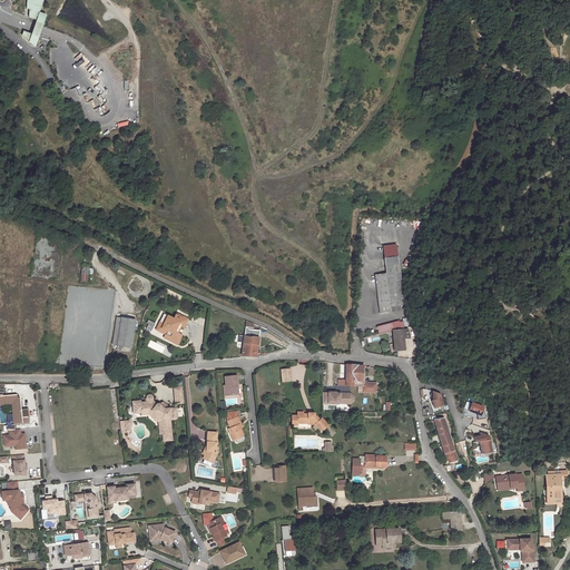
[(38,19),(46,22),(48,15),(40,11),(43,0),(27,0),(28,8),(30,9),(30,17),(38,19)]
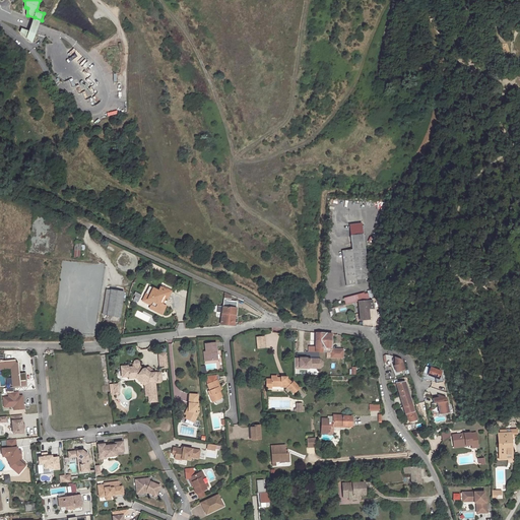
[(42,20),(35,17),(30,30),(37,33),(40,23),(42,20)]
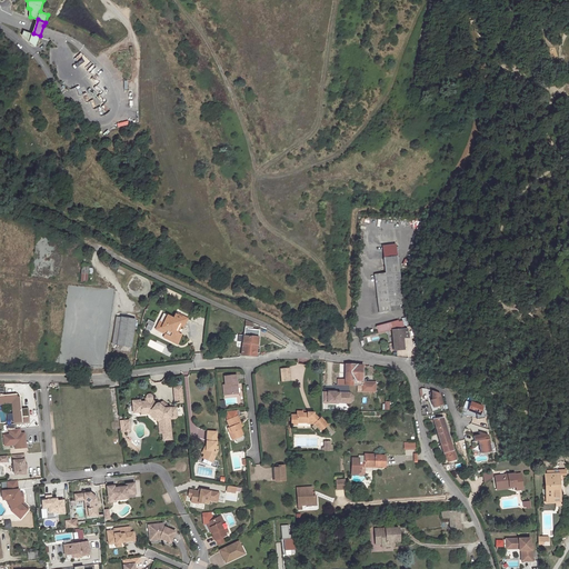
[(40,36),(33,33),(25,30),(23,36),(37,47),(40,36)]
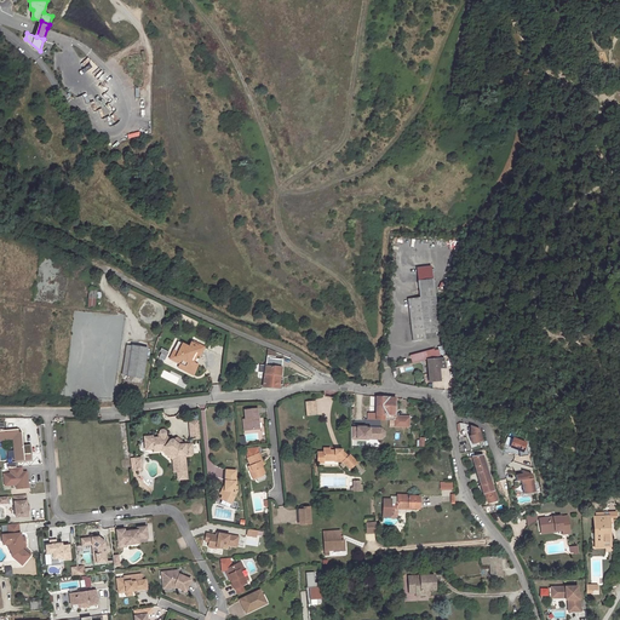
[(10,70),(0,70),(1,74),(0,74),(0,84),(11,84),(10,70)]
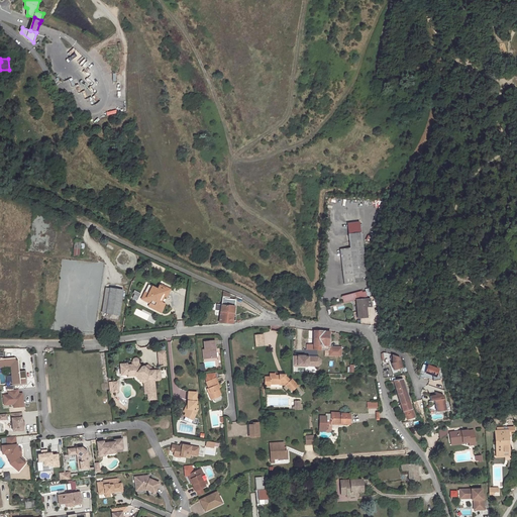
[(348,235),(360,233),(359,222),(347,223),(348,235)]
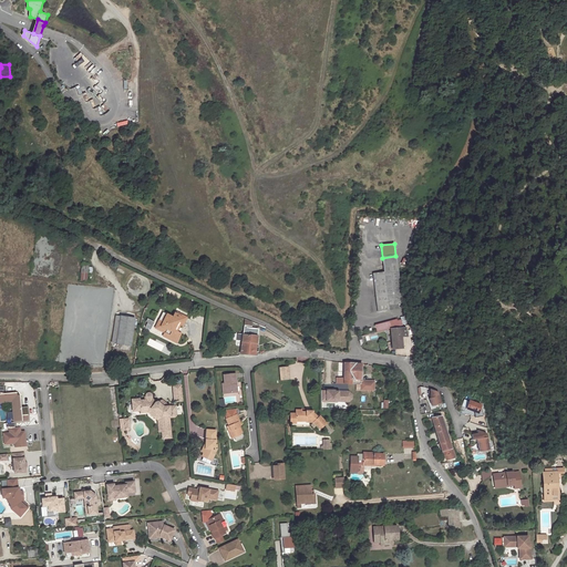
[(401,299),(395,256),(382,258),(384,274),(388,301),(401,299)]
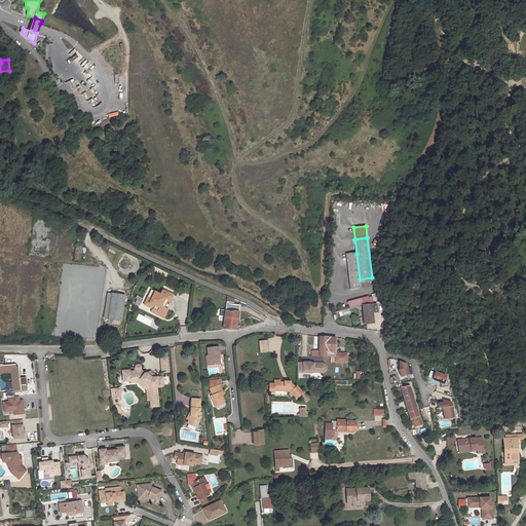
[(86,248),(75,247),(75,260),(86,260),(86,248)]
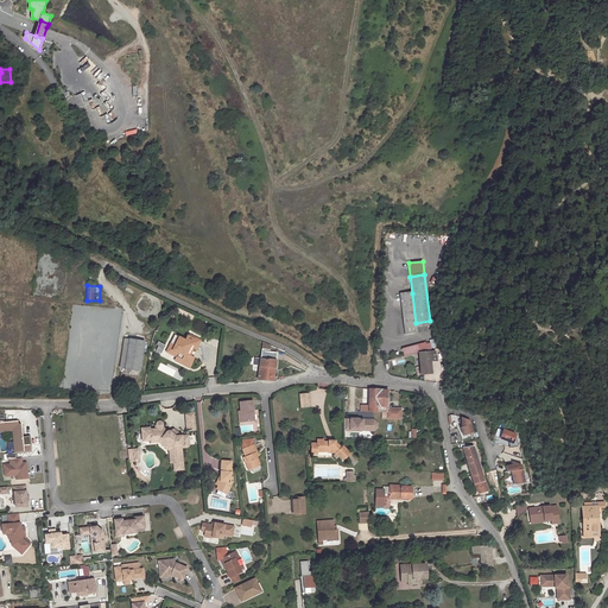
[(417,333),(417,328),(416,323),(412,293),(400,295),(405,334),(417,333)]
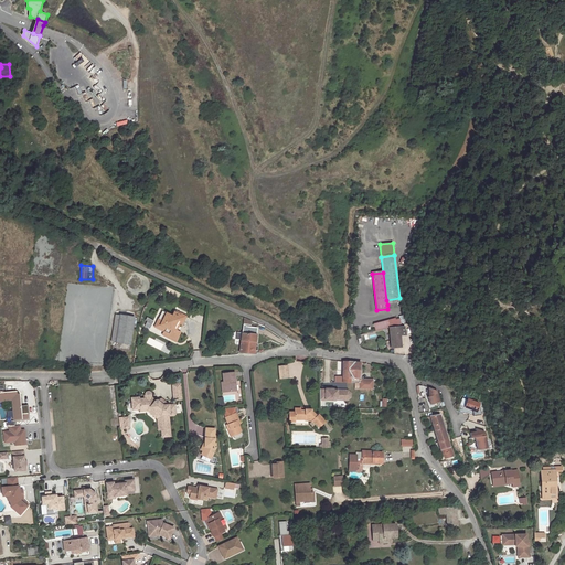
[(182,323),(185,316),(176,311),(173,317),(162,311),(160,319),(162,320),(160,324),(167,327),(164,331),(163,336),(177,341),(181,331),(177,329),(173,328),(177,321),(180,322),(182,323)]
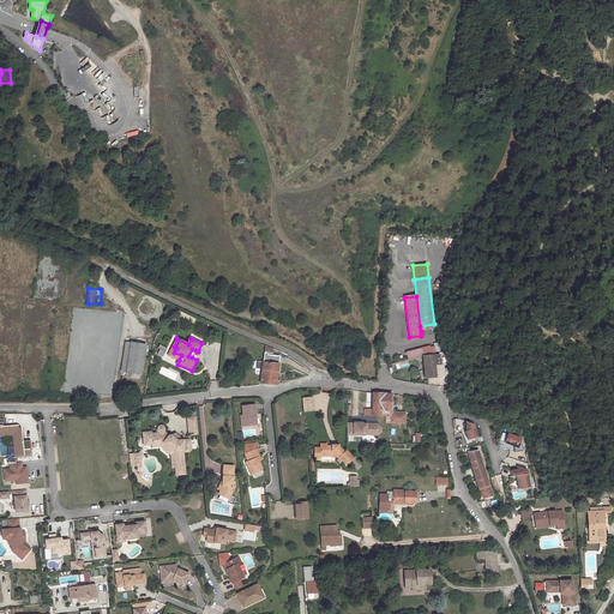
[(145,344),(130,342),(126,373),(142,375),(145,344)]
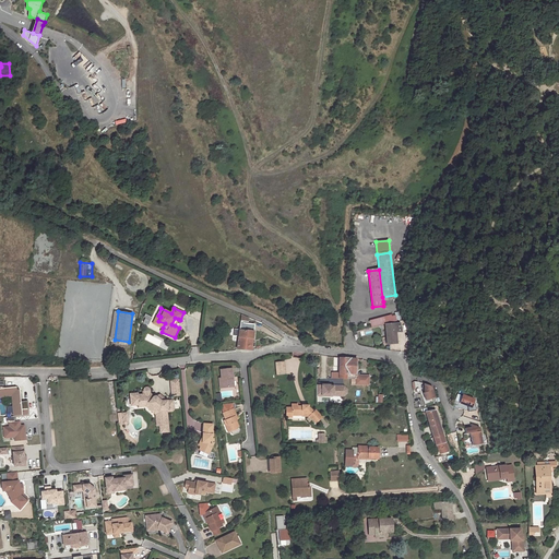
[(384,324),(389,323),(396,320),(395,316),(391,316),(391,314),(369,321),(371,329),(380,325),(384,324)]
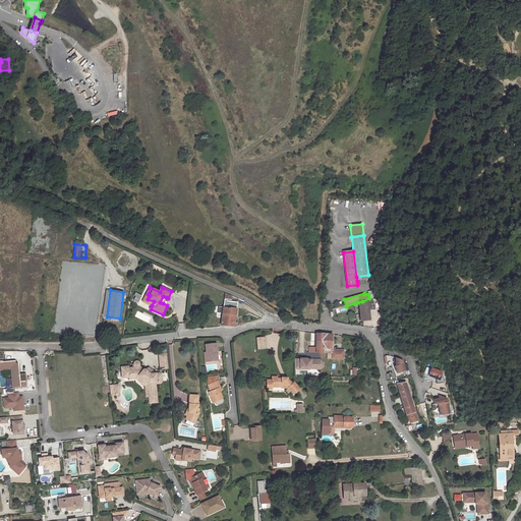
[(150,295),(148,294),(143,302),(147,303),(152,305),(154,301),(148,299),(150,295)]
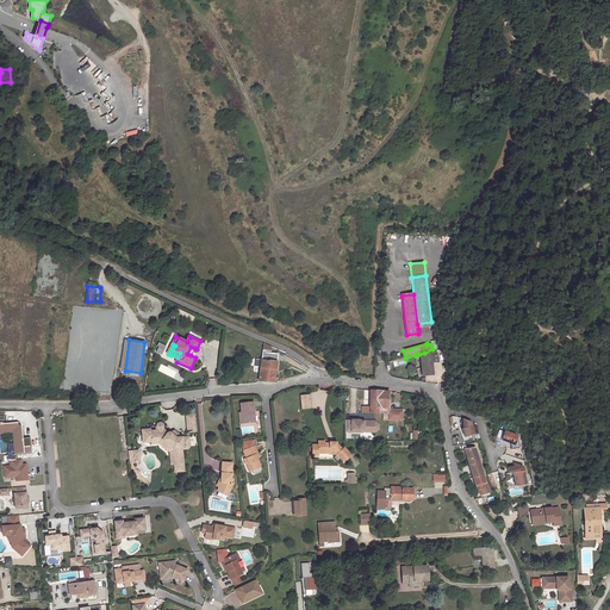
[(261,360),(261,367),(259,380),(274,381),(274,378),(278,378),(278,373),(275,372),(277,354),(262,352),(261,360)]
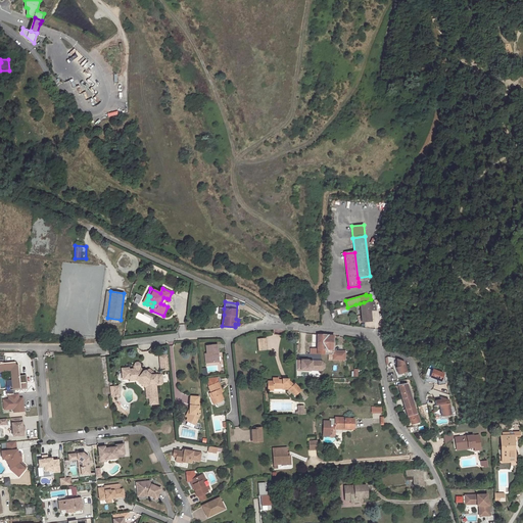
[(375,302),(364,302),(360,303),(361,314),(362,322),(372,322),(371,312),(375,311),(375,302)]
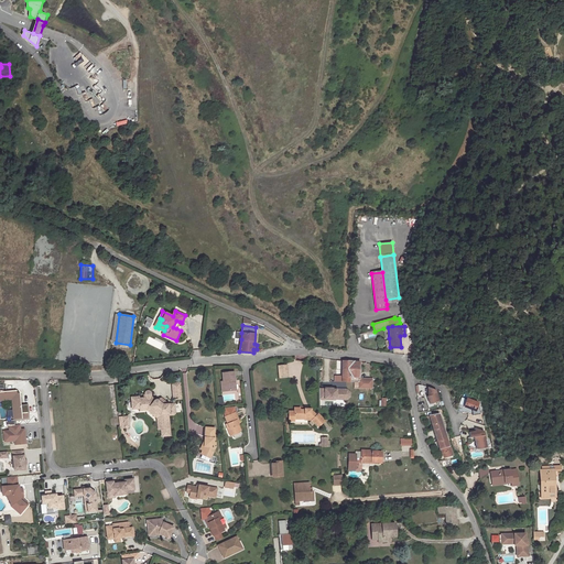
[(350,362),(342,361),(342,377),(342,382),(358,382),(358,389),(372,389),(372,379),(358,380),(359,362),(350,362)]
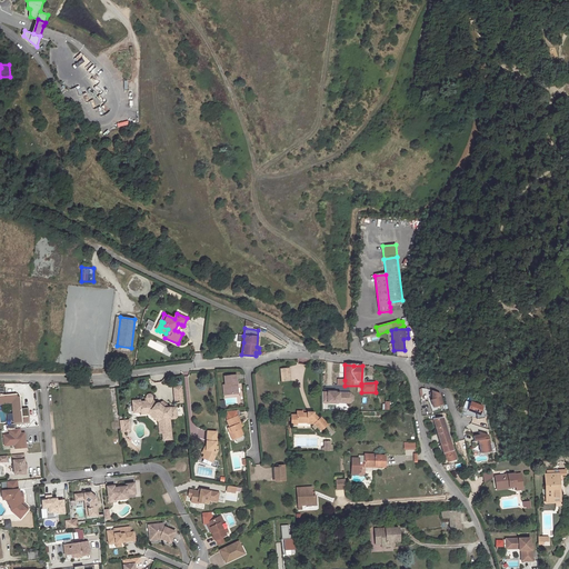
[(288,368),(280,369),(281,381),(290,381),(288,368)]
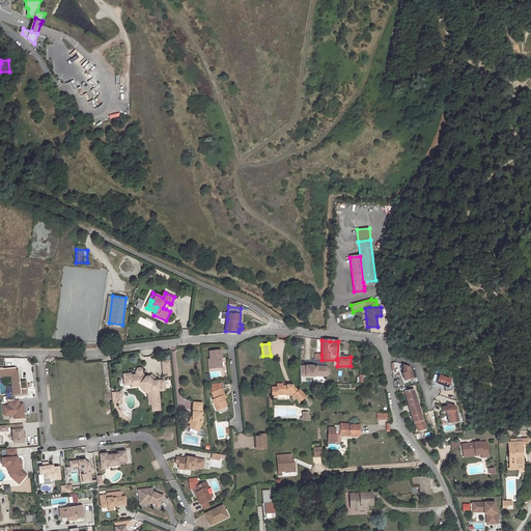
[(219,359),(221,359),(220,351),(210,352),(210,359),(207,360),(208,369),(220,368),(219,359)]
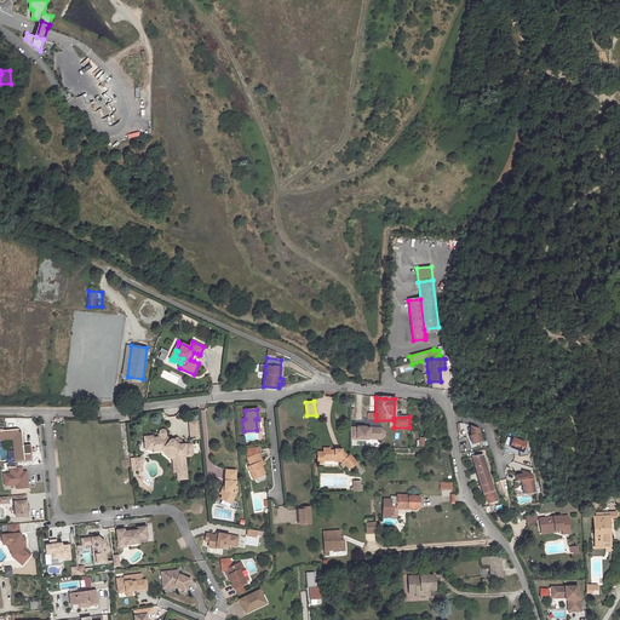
[(194,440),(201,438),(199,420),(189,422),(191,440),(194,440)]
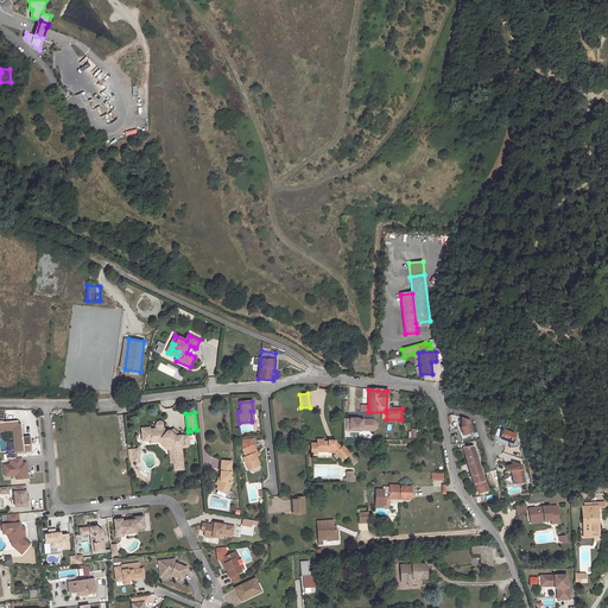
[(469,420),(462,418),(462,426),(461,428),(463,435),(473,432),(469,420)]
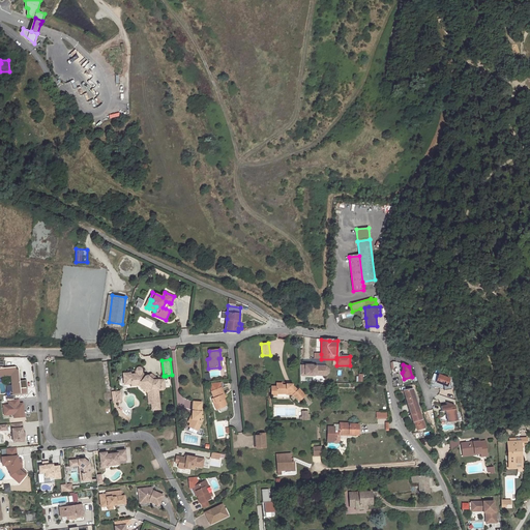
[(0,375),(11,375),(12,393),(26,392),(26,387),(27,387),(26,380),(20,380),(19,369),(16,370),(16,366),(3,367),(3,366),(0,365),(0,375)]
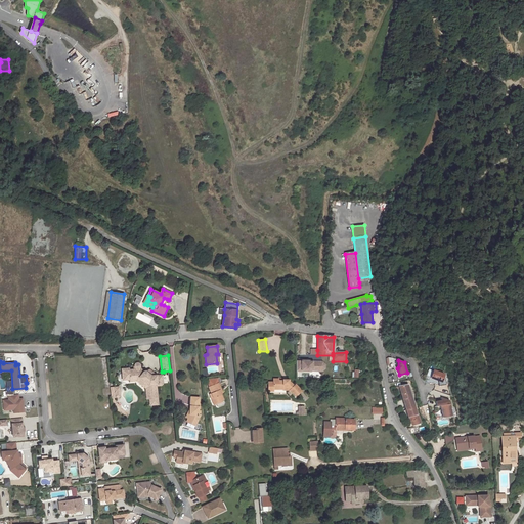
[(302,361),(296,361),(297,372),(310,372),(311,370),(316,370),(324,370),(326,368),(328,365),(324,362),(312,362),(309,362),(309,361),(302,361)]
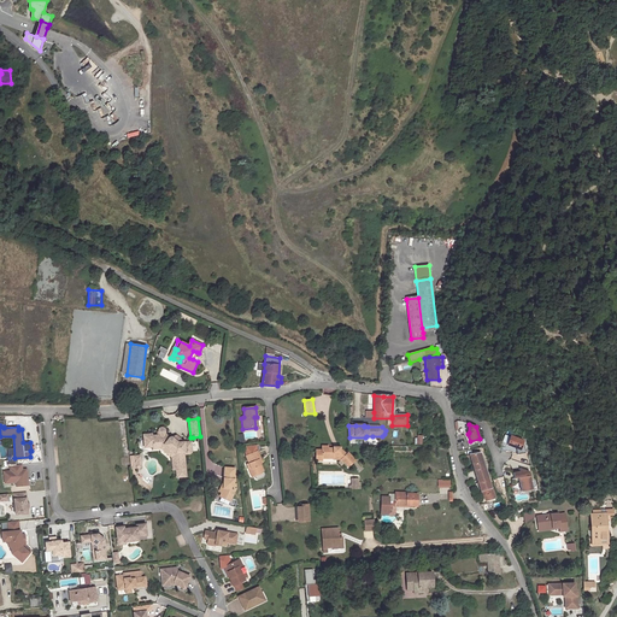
[(372,436),(383,438),(387,434),(387,430),(383,427),(382,427),(386,430),(385,434),(382,436),(372,436)]
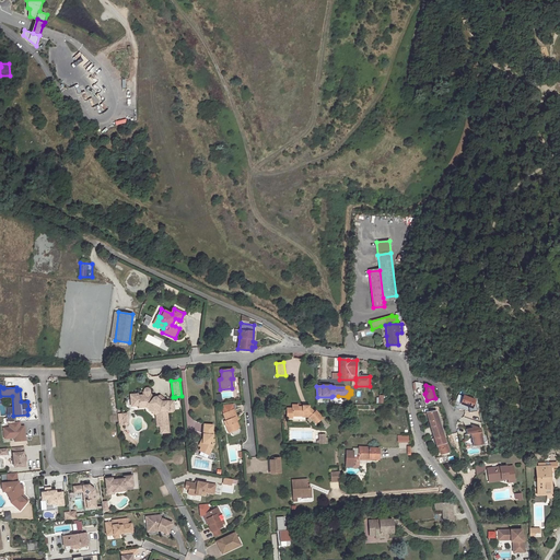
[(161,427),(161,433),(170,432),(167,412),(173,411),(174,410),(174,400),(171,401),(167,401),(164,399),(162,401),(156,397),(155,397),(154,397),(151,394),(150,391),(150,389),(149,388),(148,388),(147,388),(146,388),(144,389),(144,391),(144,395),(139,395),(138,394),(130,395),(131,406),(139,405),(140,407),(147,407),(150,404),(159,411),(160,420),(156,420),(158,427),(161,427)]
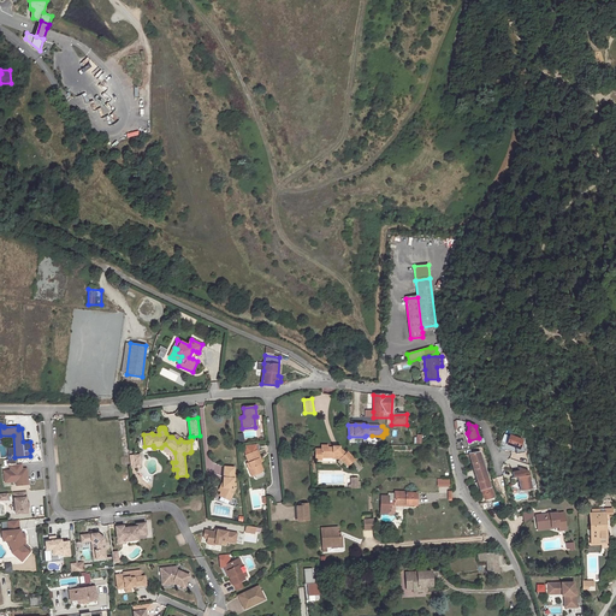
[(522,442),(509,437),(507,445),(515,449),(516,455),(525,454),(522,442)]
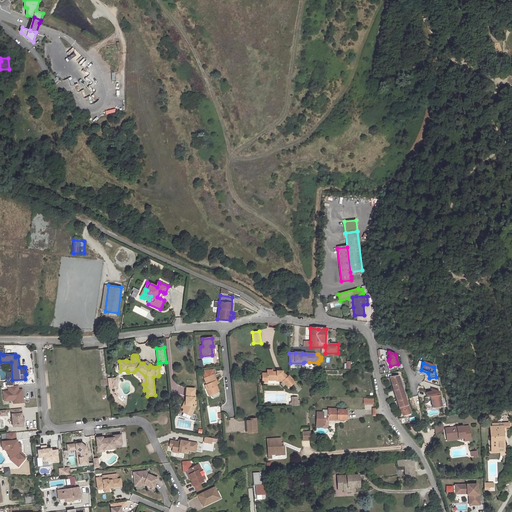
[(214,369),(203,371),(204,378),(207,385),(205,386),(207,390),(208,389),(211,395),(219,392),(216,385),(215,382),(216,381),(213,375),(215,374),(214,369)]
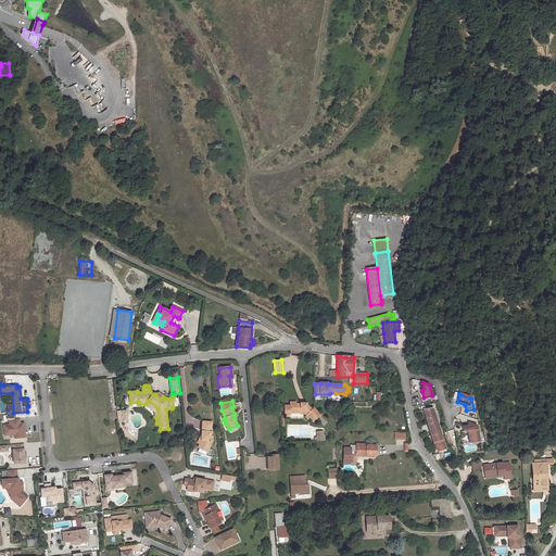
[(306,404),(307,403),(300,403),(300,404),(295,404),(295,402),(290,402),(290,405),(285,405),(285,416),(290,416),(290,414),(300,414),(300,415),(306,415),(310,418),(314,420),(319,416),(320,415),(314,408),(312,409),(306,404)]
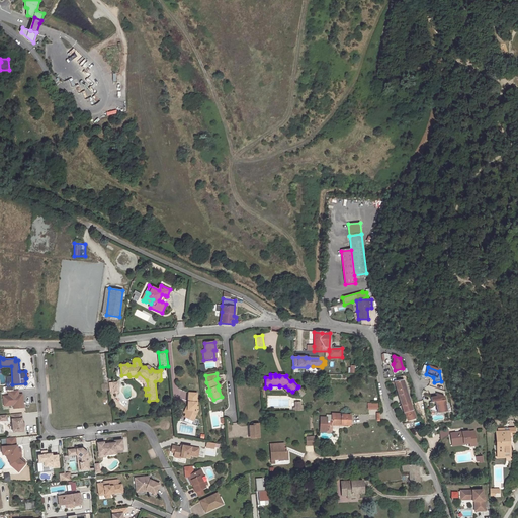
[(395,382),(402,406),(411,404),(404,380),(395,382)]
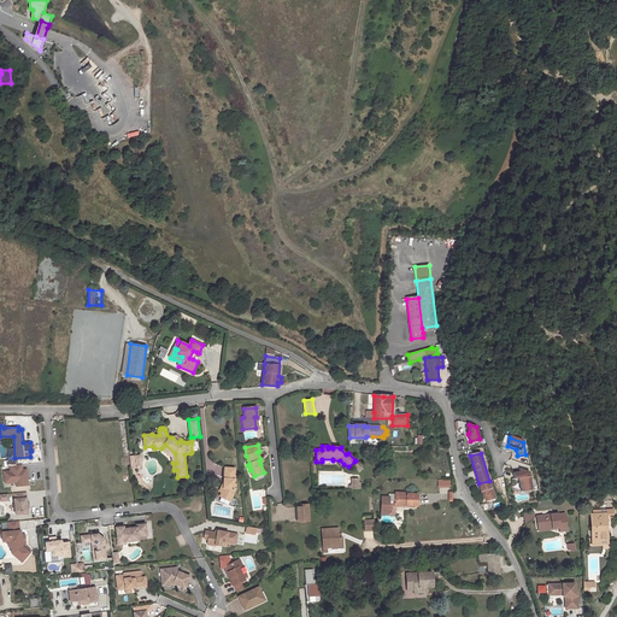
[(10,470),(3,471),(4,483),(16,482),(16,486),(24,486),(24,480),(27,480),(27,471),(22,472),(22,470),(21,464),(10,465),(10,470)]
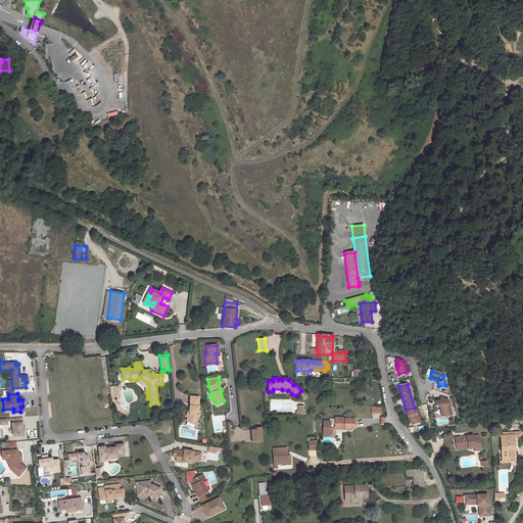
[(191,396),(190,406),(191,406),(191,409),(190,409),(190,410),(189,417),(188,420),(188,421),(188,422),(188,423),(188,424),(191,424),(192,422),(196,423),(199,415),(197,415),(198,411),(199,396),(191,396)]
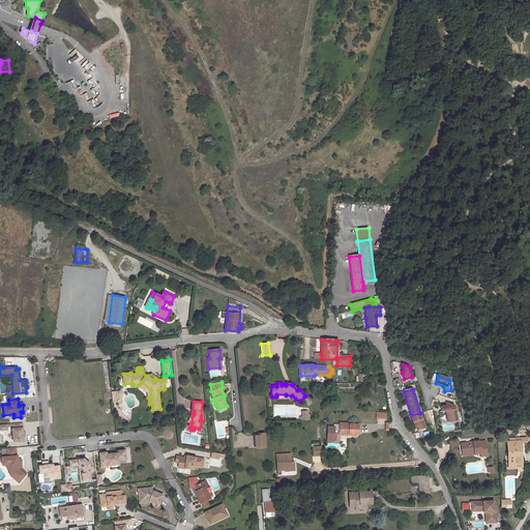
[(445,411),(446,421),(457,420),(454,406),(445,404),(446,406),(440,407),(441,412),(445,411)]
